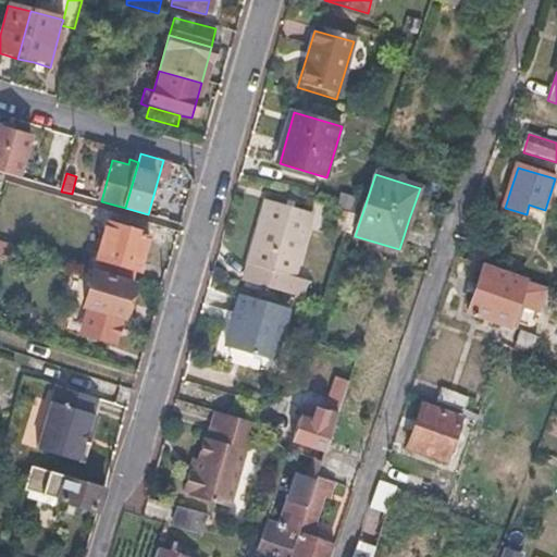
[(313,213),(269,200),(246,283),(291,296),(313,213)]
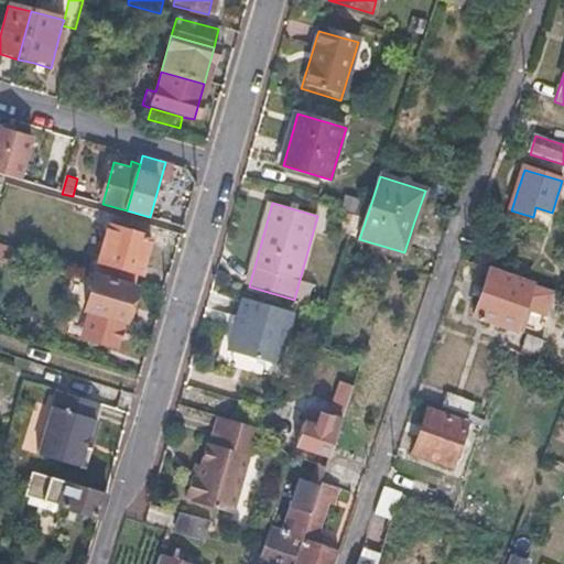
[(155,239),(112,227),(97,278),(134,290),(139,274),(144,275),(155,239)]
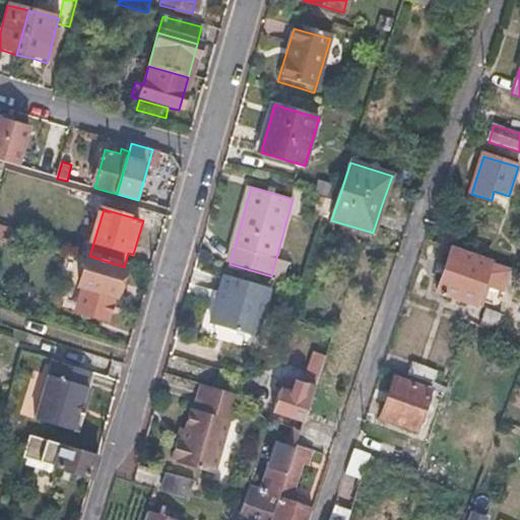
[(507,268),(449,249),(442,271),(435,293),(474,306),(481,283),(500,289),(507,268)]
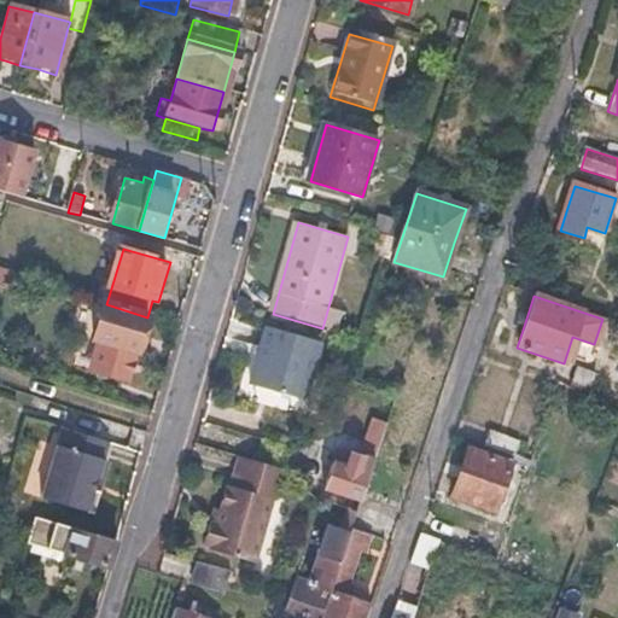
[(149,321),(105,309),(95,340),(139,353),(149,321)]
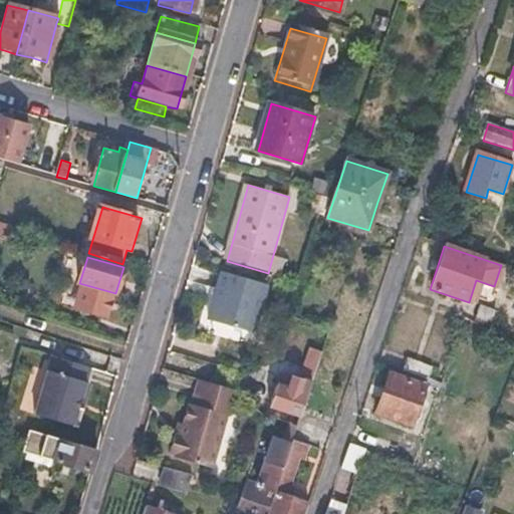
[(267,286),(221,274),(208,321),(254,333),(267,286)]
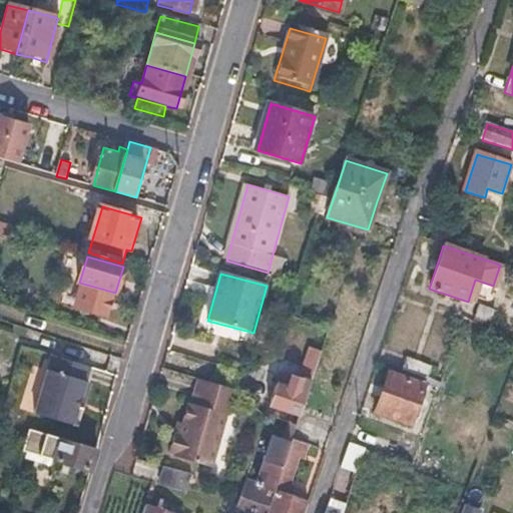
[(495,311),(482,305),(474,321),(487,328),(495,311)]
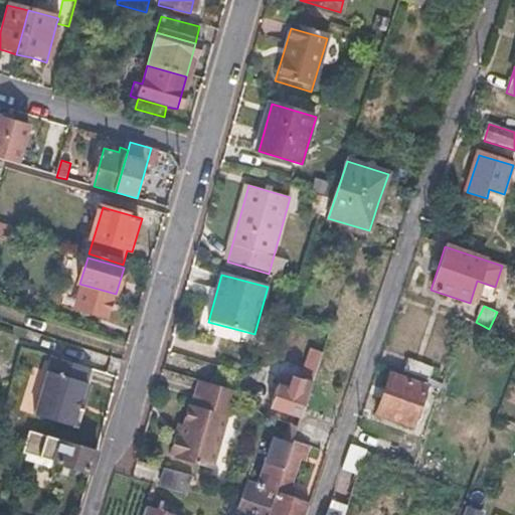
[(300,379),(282,372),(270,411),(301,421),(324,353),(311,349),(300,379)]
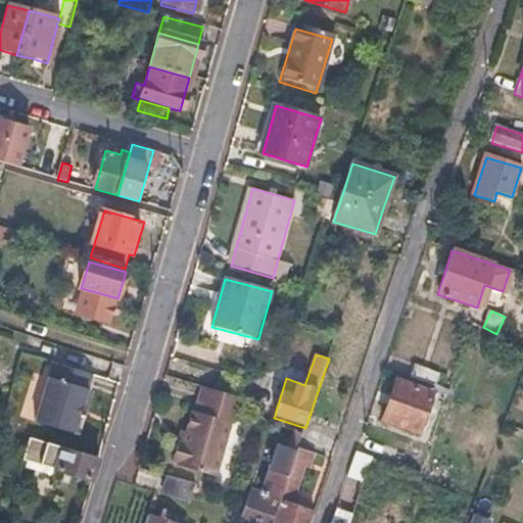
[(438,370),(413,361),(408,374),(434,383),(438,370)]
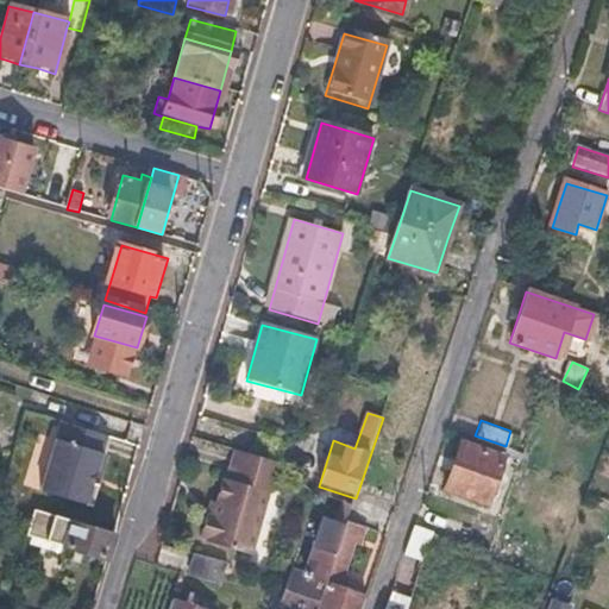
[(96,483),(111,437),(66,424),(44,491),(95,507),(102,485),(96,483)]
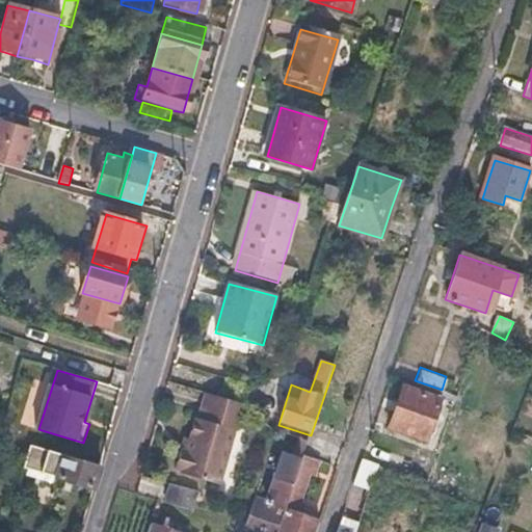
[(437,401),(403,390),(396,409),(389,429),(424,442),(437,401)]
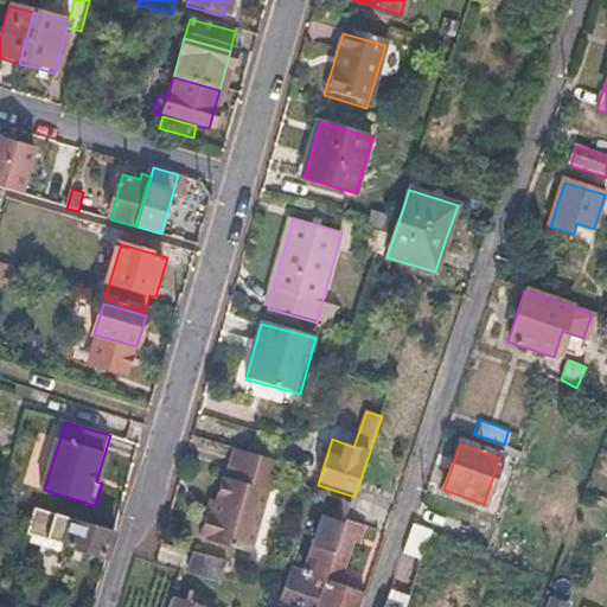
[(225,480),(218,504),(215,518),(209,516),(202,540),(209,541),(206,545),(251,558),(273,486),(276,487),(282,465),(238,452),(229,481),(225,480)]
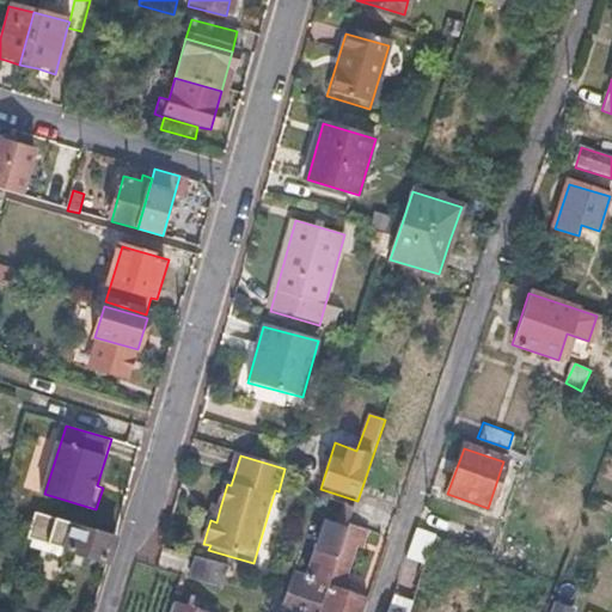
[(337,527),(331,525),(313,577),(300,573),(288,606),(306,611),(318,611),(349,522),(355,506),(346,502),(337,527)]
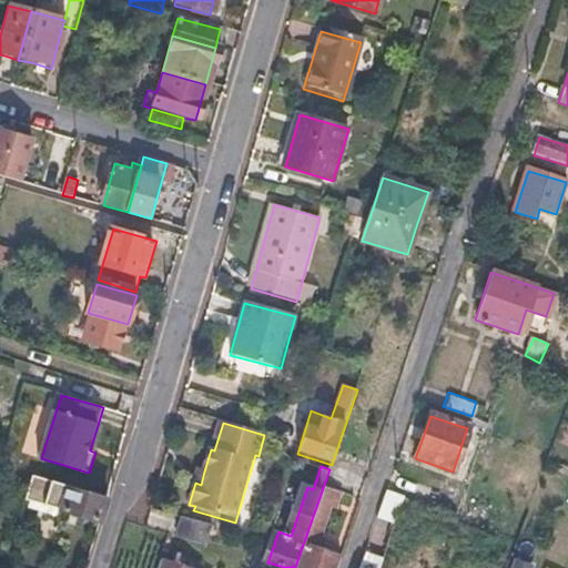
[(204,472),(199,470),(195,483),(201,485),(204,472)]
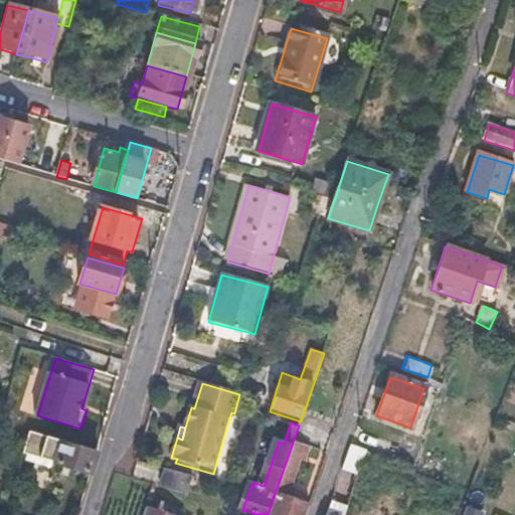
[(23,442),(20,453),(88,474),(96,449),(64,441),(37,433),(27,431),(23,442)]
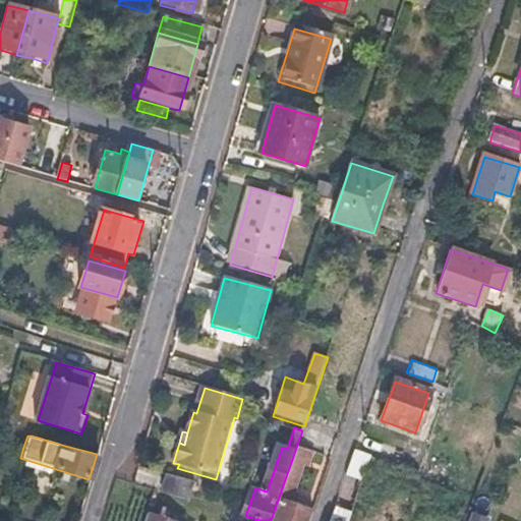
[(362,454),(369,457),(417,474),(422,462),(366,442),(362,454)]
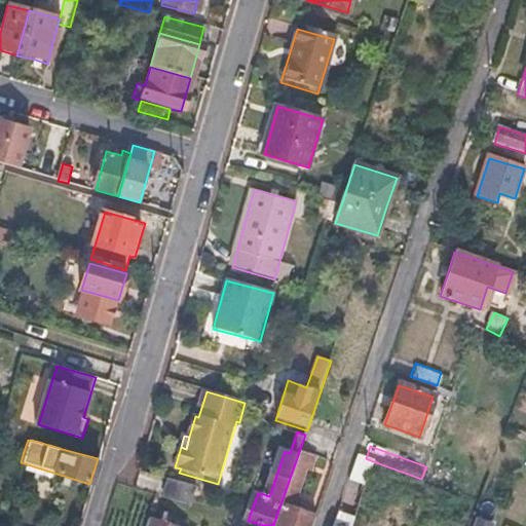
[(317,454),(300,449),(273,525),(310,525),(314,515),(292,506),(305,467),(311,471),(317,454)]
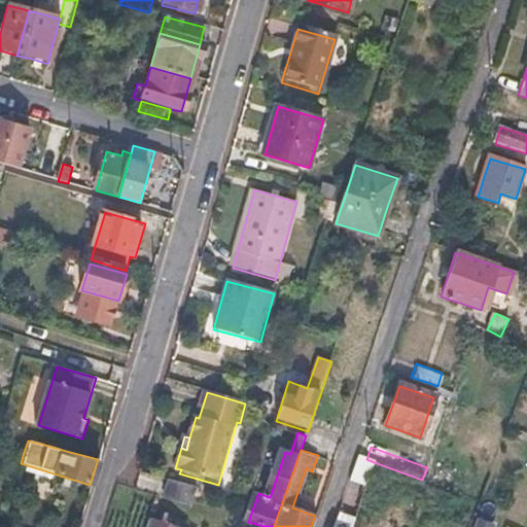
[(366,459),(357,456),(353,470),(370,476),(374,462),(366,459)]
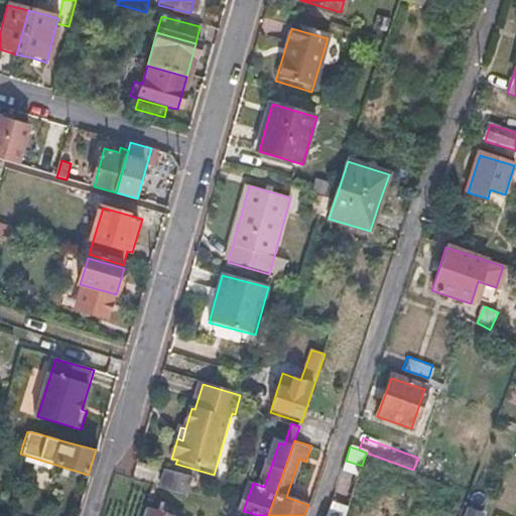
[(163,469),(159,486),(186,492),(190,475),(163,469)]
